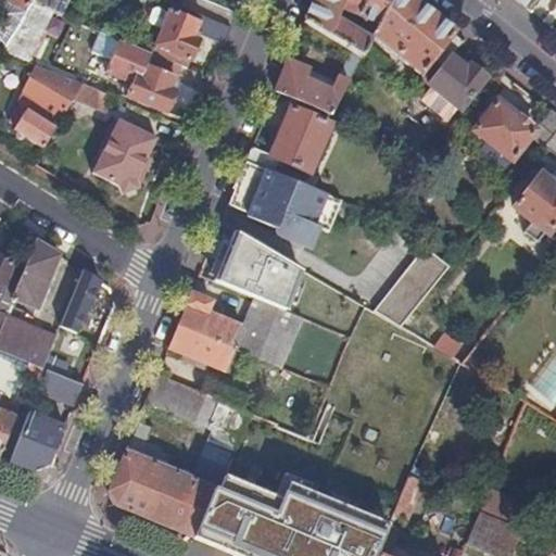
[(0,0),(0,52),(1,51),(25,14),(3,0),(0,0)]
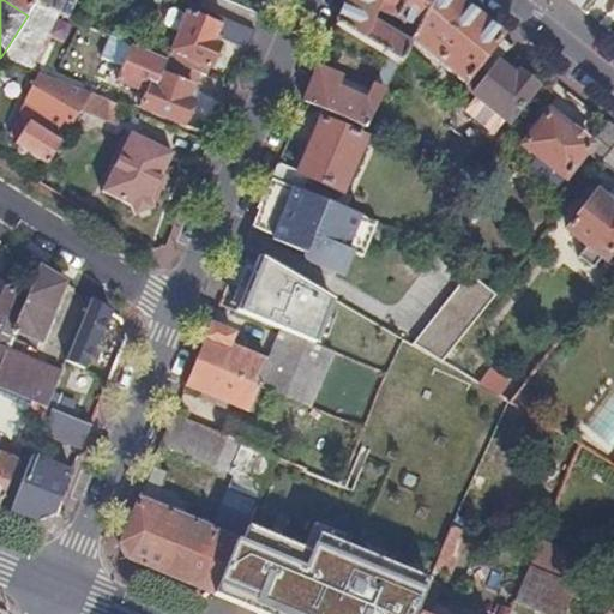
[(4,0),(28,16),(34,5),(36,0),(4,0)]
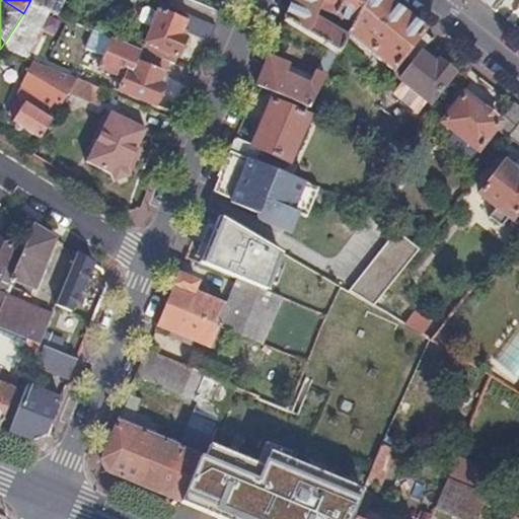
[(30,0),(28,4),(48,12),(57,15),(62,0),(30,0)]
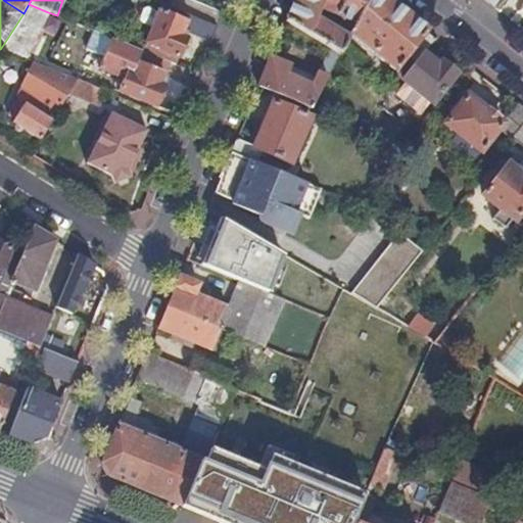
[(341,54),(343,50),(347,43),(351,35),(368,0),(294,0),(286,21),(341,54)]
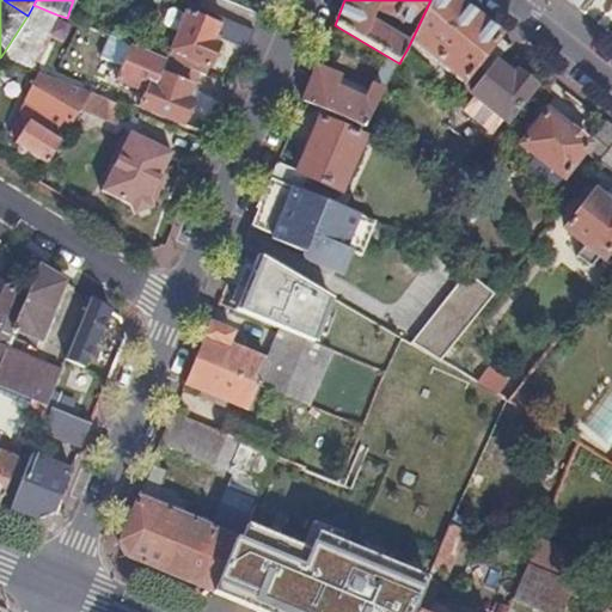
[(463,81),(499,36),(467,12),(453,0),(430,0),(411,41),(463,81)]
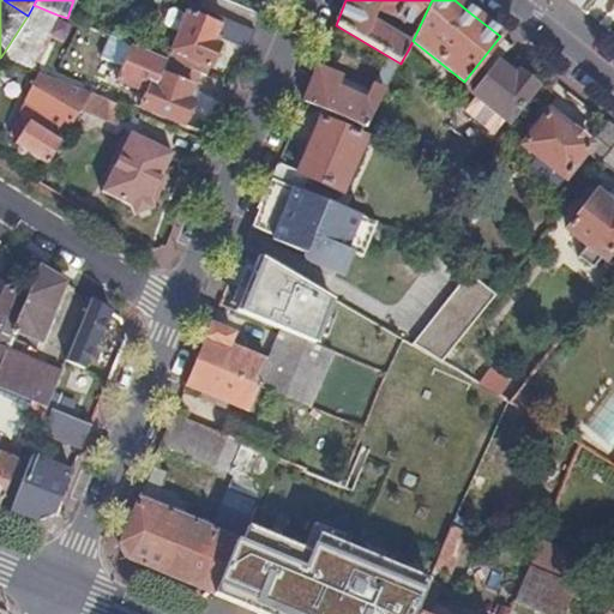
[(567,0),(583,12),(591,0),(567,0)]
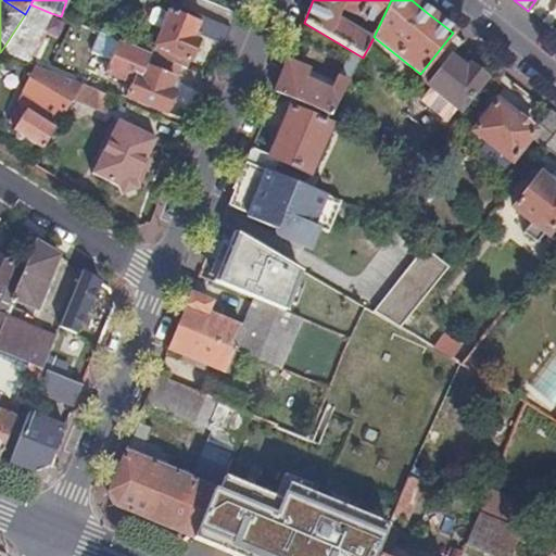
[(30,4),(25,14),(1,51),(27,62),(51,13),(30,4)]
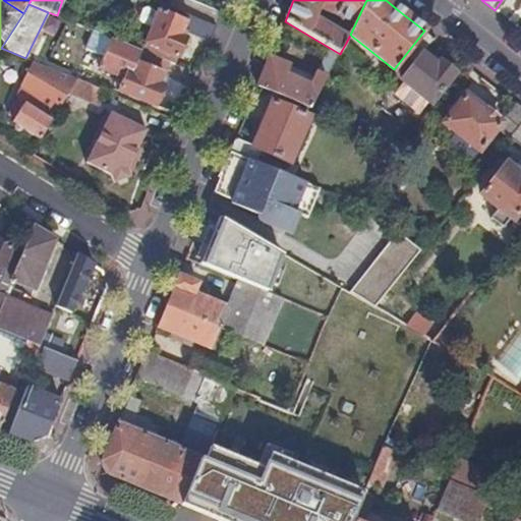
[(143,52),(168,62),(176,65),(186,39),(208,48),(217,26),(176,9),(172,17),(161,12),(143,52)]
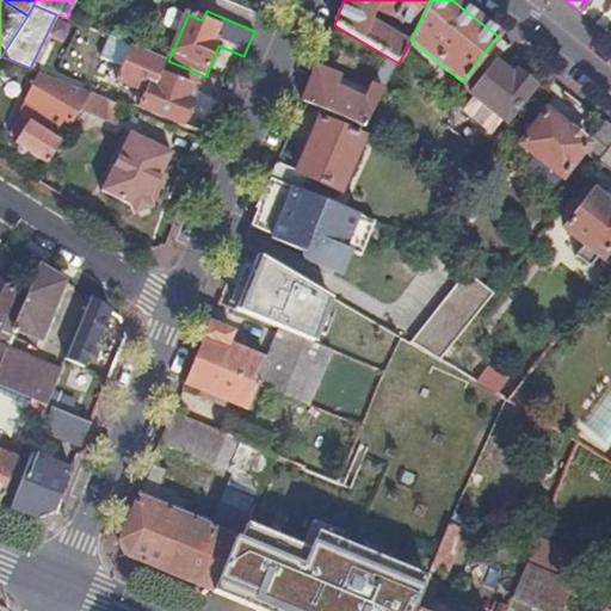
[(497,62),(511,47),(498,36),(462,81),(460,85),(508,123),(536,85),(518,71),(514,76),(497,62)]
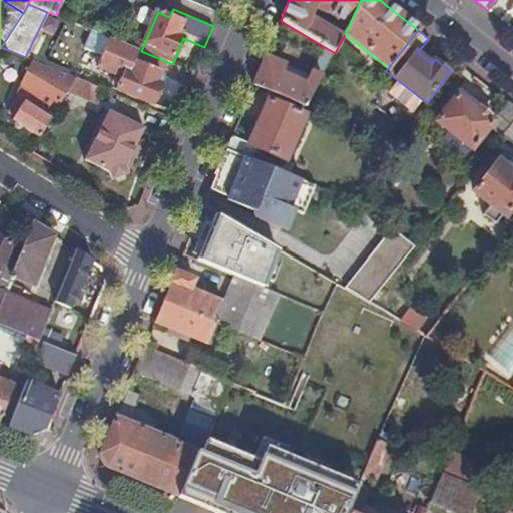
[(141,51),(109,37),(98,66),(121,77),(116,89),(154,104),(162,84),(157,82),(165,61),(141,51)]
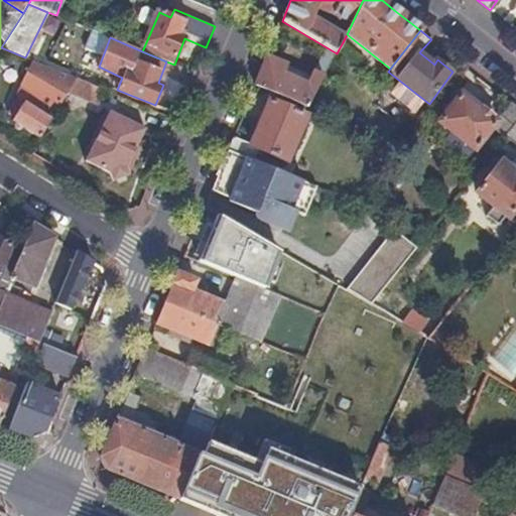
[(339,49),(357,65),(362,58),(343,42),(339,49)]
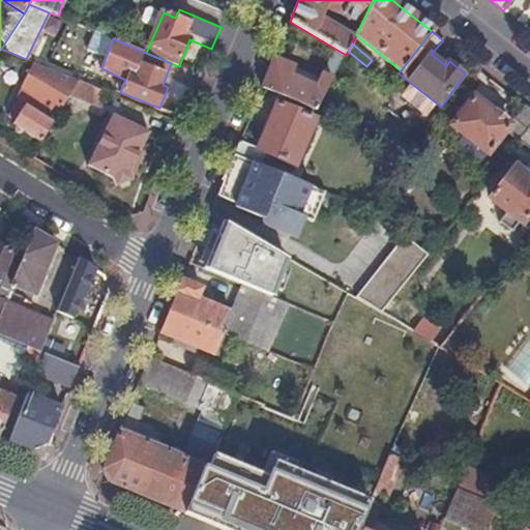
[(263,86),(317,110),(333,80),(325,75),(318,88),(291,77),(294,67),(274,58),(263,86)]
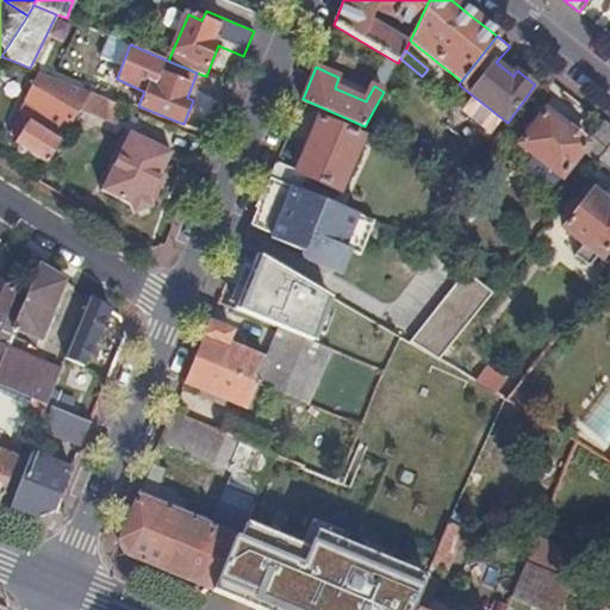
[(91,93),(38,72),(20,114),(30,120),(16,143),(47,162),(81,109),(91,93)]
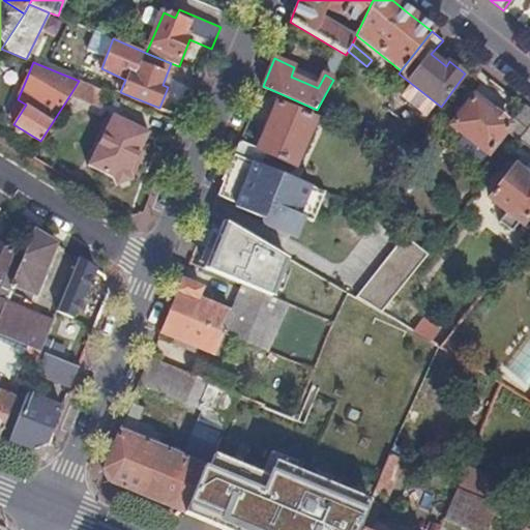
[(108,92),(79,81),(70,94),(101,107),(108,92)]
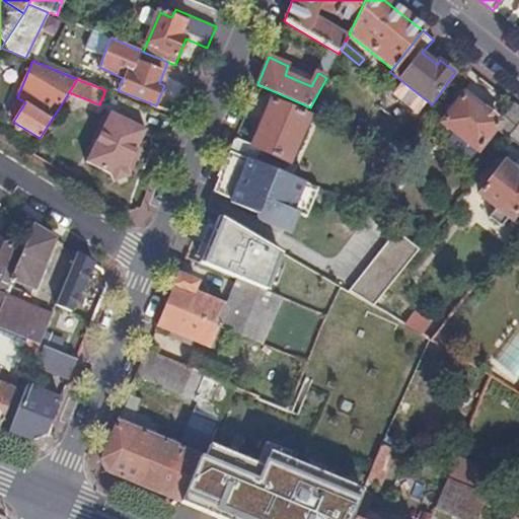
[(508,137),(518,124),(518,106),(514,102),(499,122),(465,94),(444,121),(478,149),(496,127),(508,137)]
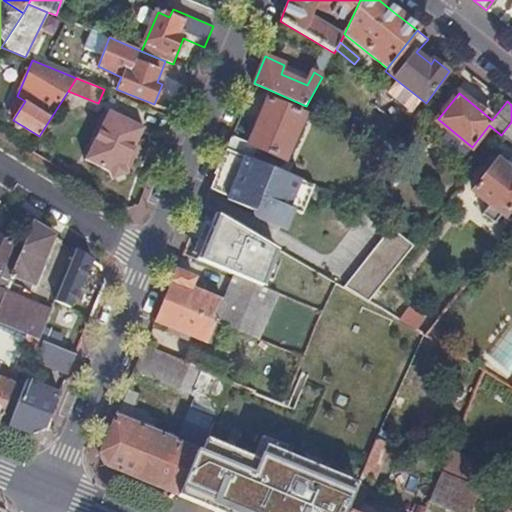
[(250,144),(232,135),(227,149),(280,172),(284,159),(287,160),(305,115),(268,100),(250,144)]
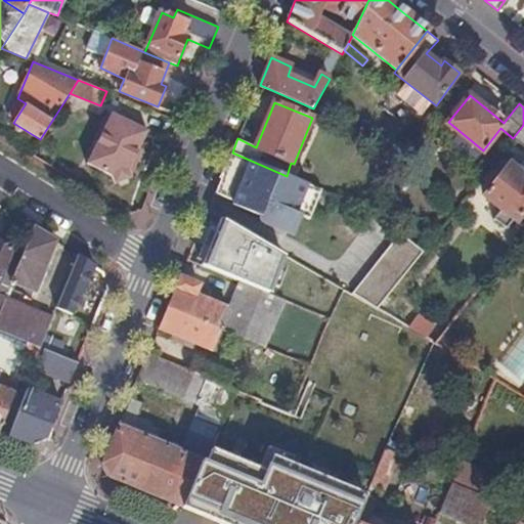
[(147,130),(112,115),(88,164),(112,175),(115,185),(131,178),(129,171),(147,130)]
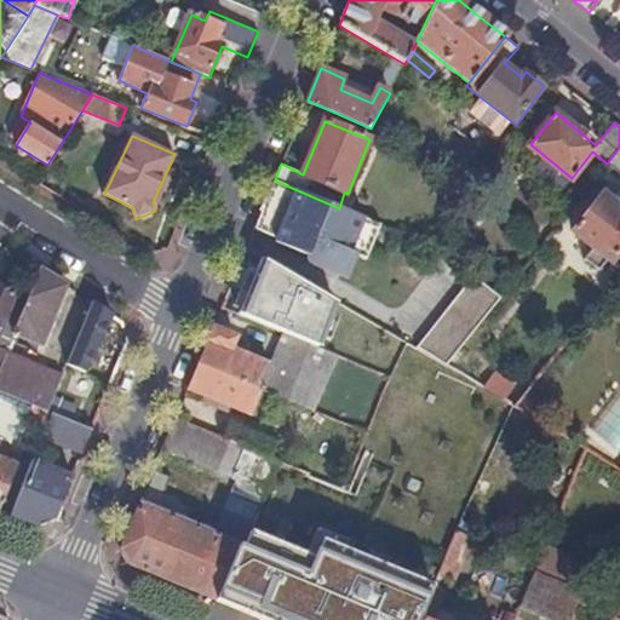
[(339,208),(275,181),(263,207),(254,230),(276,240),(275,244),(305,257),(309,265),(321,270),(331,246),(349,254),(366,262),(380,225),(339,208)]
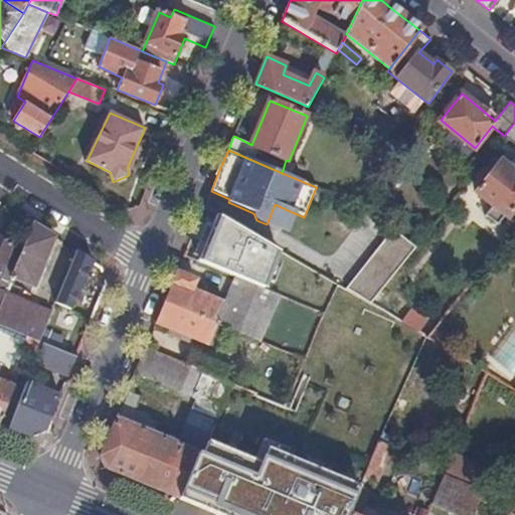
[(514,223),(514,173),(514,174),(501,162),(477,192),(494,206),(487,216),(498,225),(505,215),(511,220),(508,224),(511,226),(514,222),(514,223)]
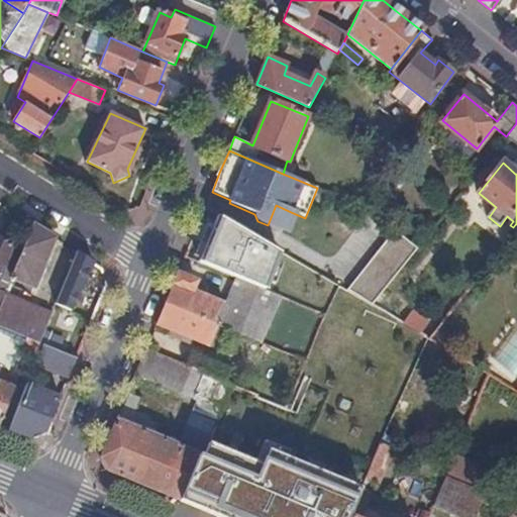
[(208,206),(186,256),(238,280),(264,290),(280,249),(208,206)]
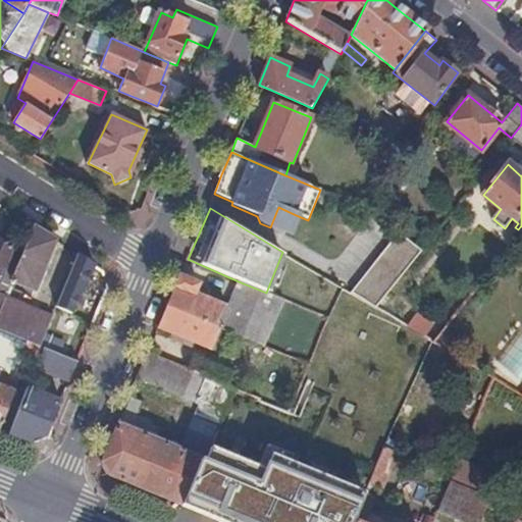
[(50,253),(53,240),(33,226),(10,280),(35,291),(50,253)]
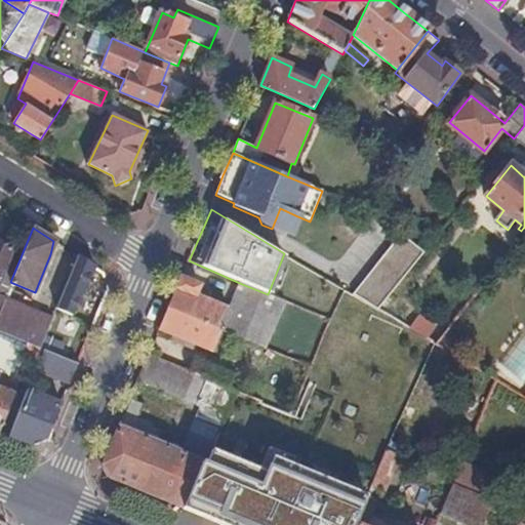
[(393,246),(416,265),(426,253),(421,250),(416,246),(401,234),(393,246)]
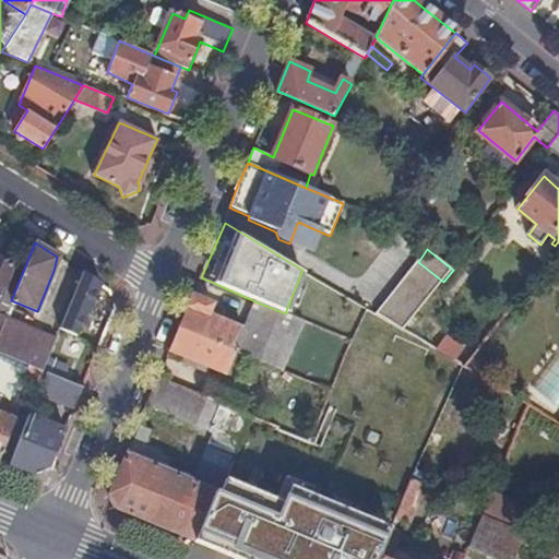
[(450,256),(443,262),(449,266),(454,260),(450,256)]
